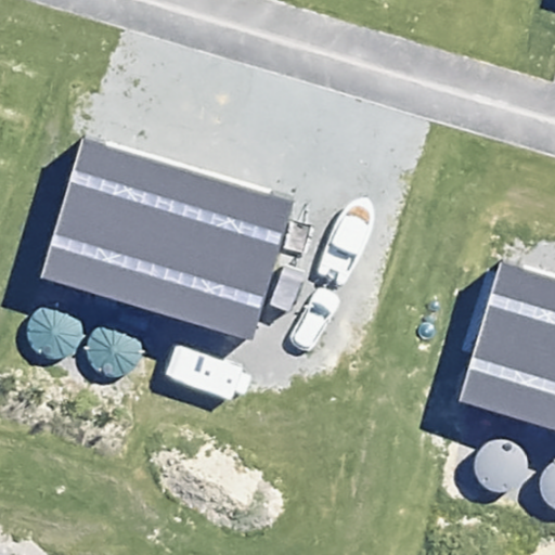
[(40,278),(253,341),(296,197),(82,137),(40,278)]
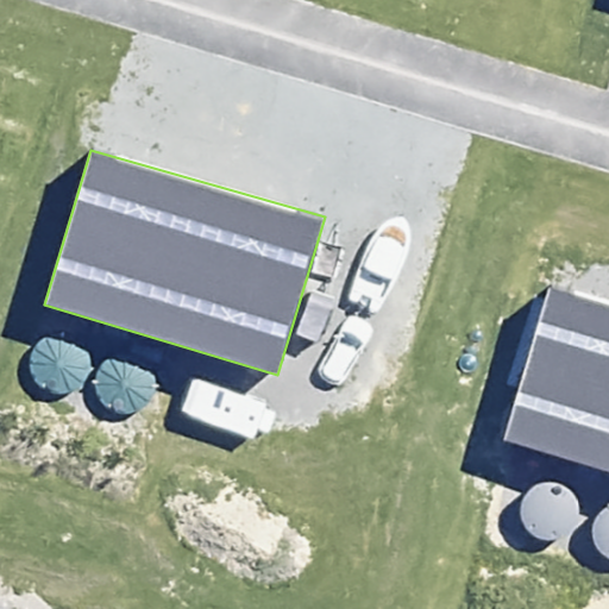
[(608,301),(548,284),(501,439),(608,471),(608,301)]
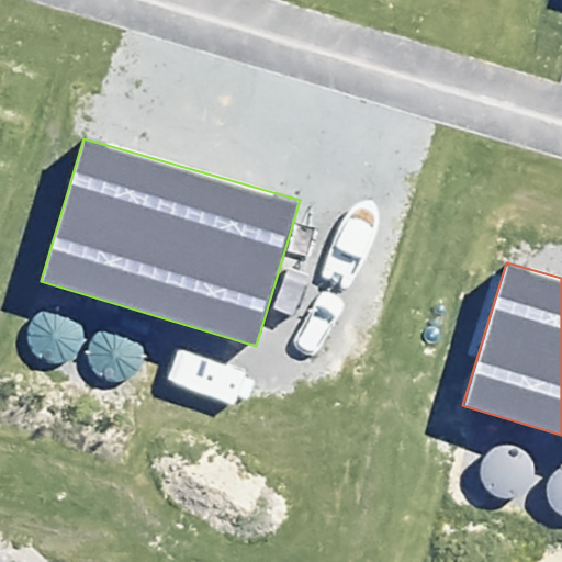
[(49,310),(41,313),(34,319),(31,328),(29,336),(31,345),(35,352),(42,359),(49,362),(58,363),(67,361),(75,357),(80,350),(83,341),(85,332),(81,323),(76,315),(68,311),(58,308),(49,310)]
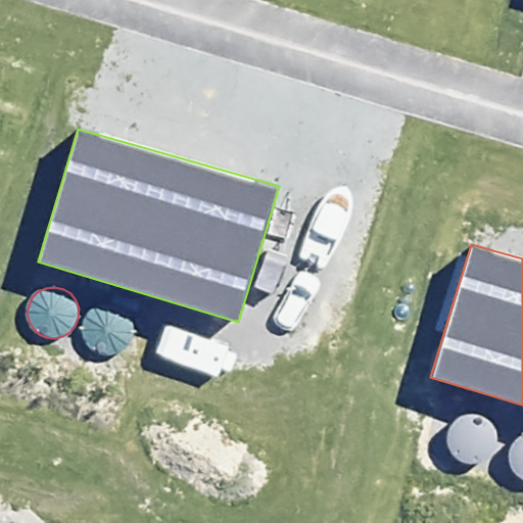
[(101,304),(93,308),(87,315),(84,322),(82,330),(84,338),(88,345),(94,350),(101,354),(109,354),(117,353),(125,348),(130,342),(133,334),(134,326),(131,318),(126,311),(119,305),(109,303),(101,304)]
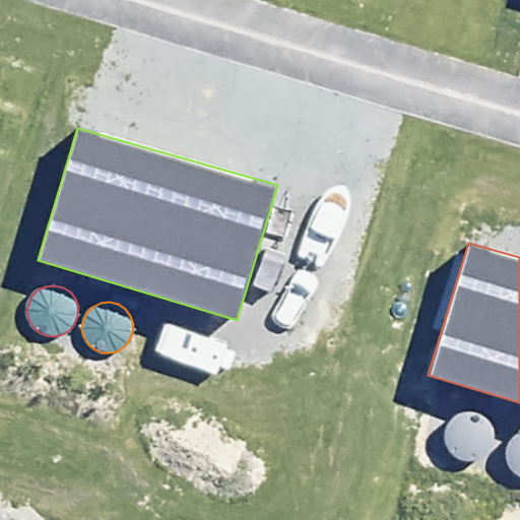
[(462,411),(455,415),(449,421),(445,429),(444,437),(446,445),(450,452),(455,458),(463,461),(471,462),(479,460),(486,456),(492,450),(495,442),(495,433),(493,425),(486,417),(479,412),(471,410),(462,411)]
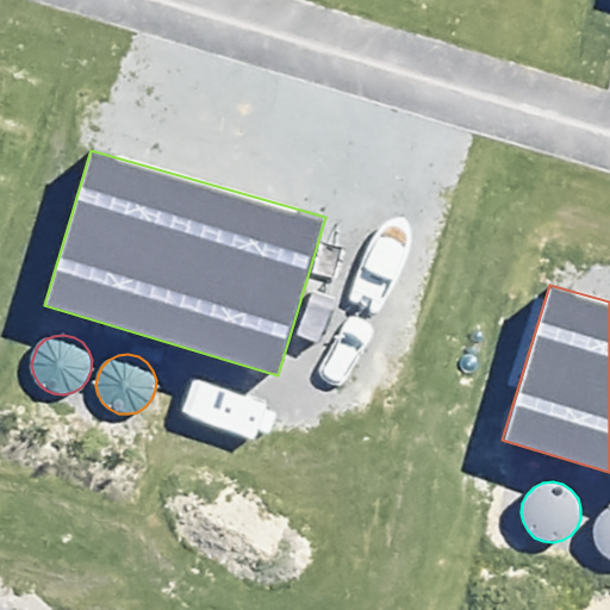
[(609,506),(607,509),(599,516),(595,526),(593,534),(596,543),(599,552),(607,559),(609,559),(609,506)]
